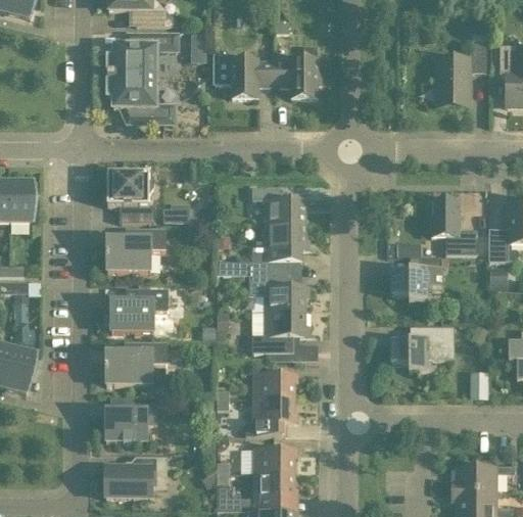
[(0,0),(0,9),(7,11),(10,0),(0,0)]
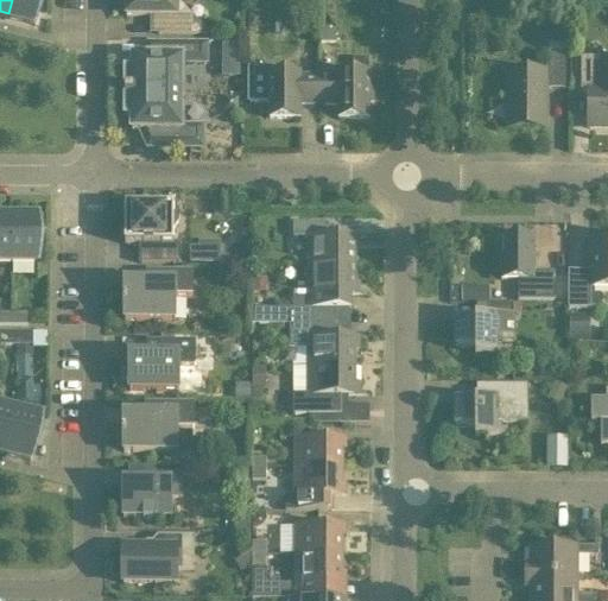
[(12,0),(8,13),(33,19),(38,0),(12,0)]
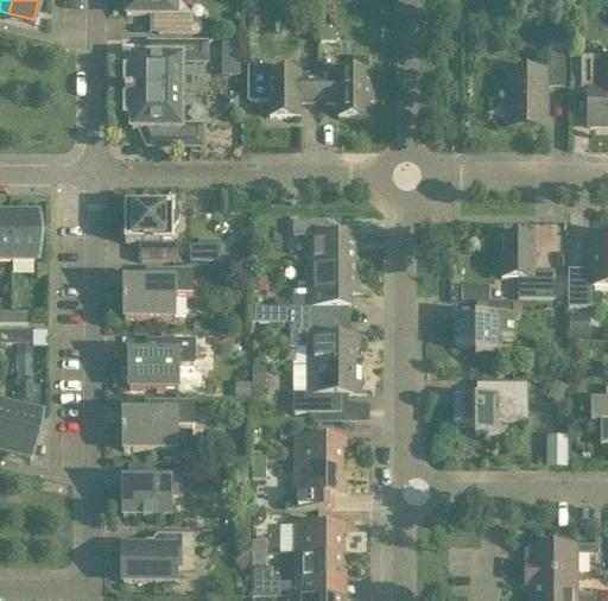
[(126,0),(126,11),(157,11),(157,29),(191,29),(191,11),(177,11),(176,0),(126,0)]
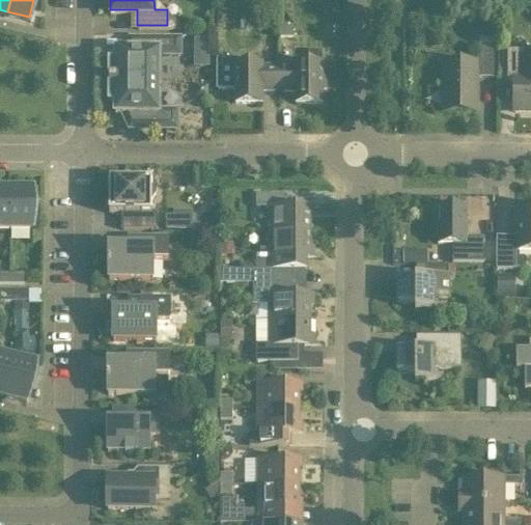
[(280,22),(280,34),(294,34),(292,22),(280,22)]
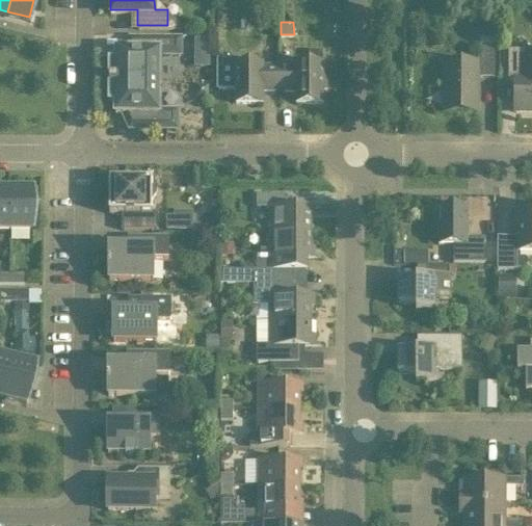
[(110,57),(110,77),(135,78),(159,78),(159,50),(180,50),(180,33),(130,33),(130,46),(115,46),(115,57),(110,57)]
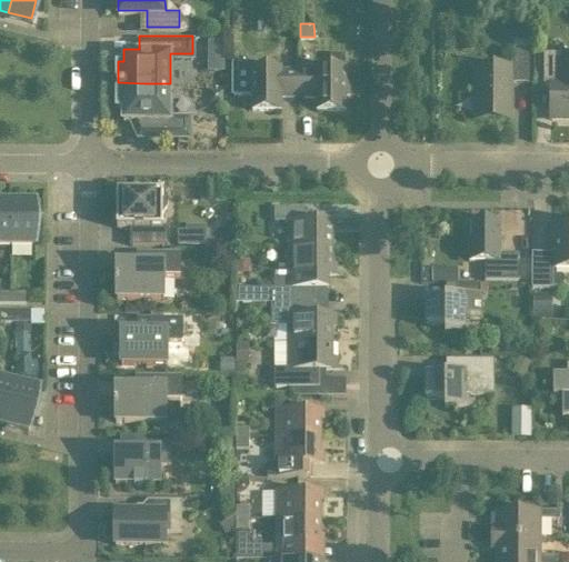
[(208,37),(208,47),(223,47),(223,37),(208,37)]
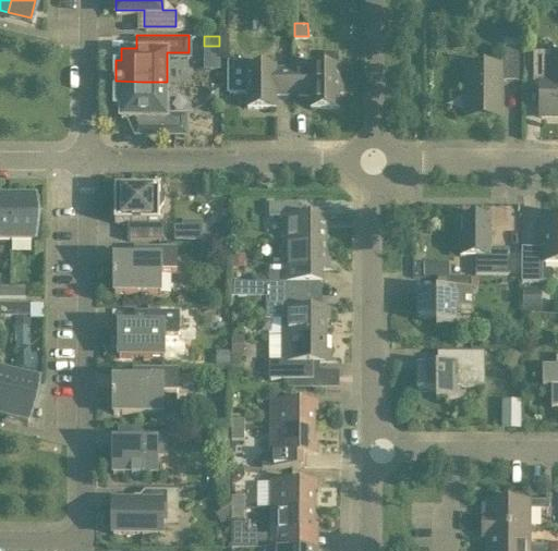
[(557,46),(533,47),(533,80),(540,80),(540,114),(557,114),(557,46)]
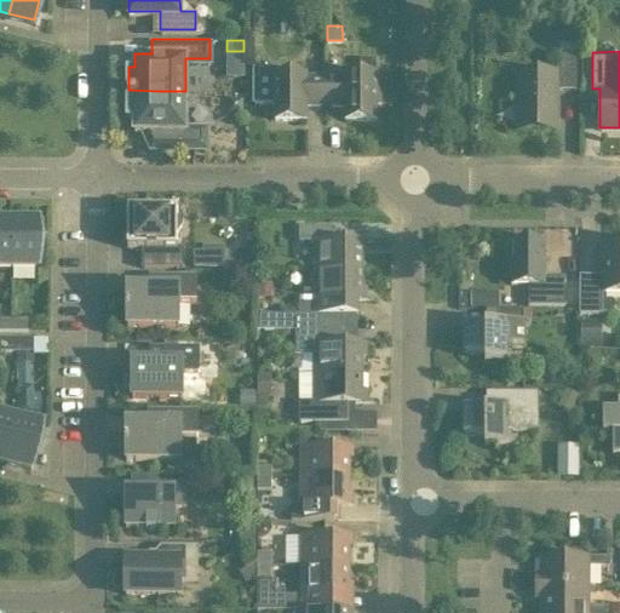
[(517,70),(517,127),(557,127),(557,87),(577,87),(577,52),(556,52),(556,70),(517,70)]
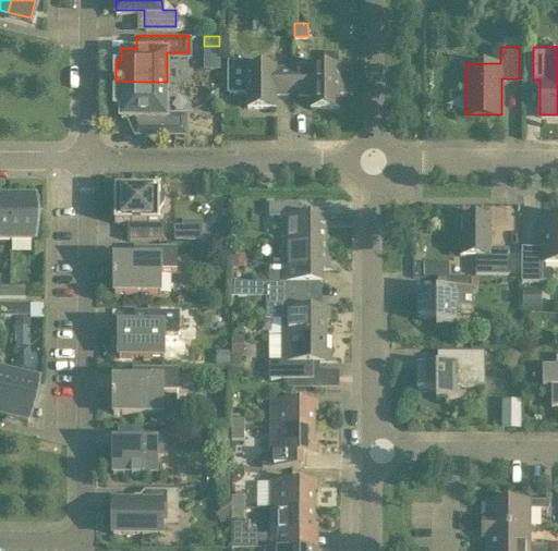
[(298,68),(298,94),(311,94),(311,107),(339,107),(339,90),(342,90),(342,82),(339,82),(339,65),(339,51),(324,51),(324,65),(311,65),(311,68),(298,68)]
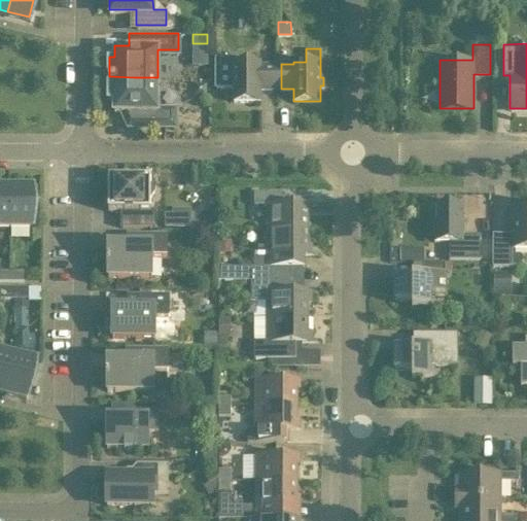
[(234,58),(215,58),(215,85),(234,85),(234,101),(260,101),(260,89),(273,89),(281,89),(281,64),(272,64),(259,64),(259,62),(234,63),(234,58)]
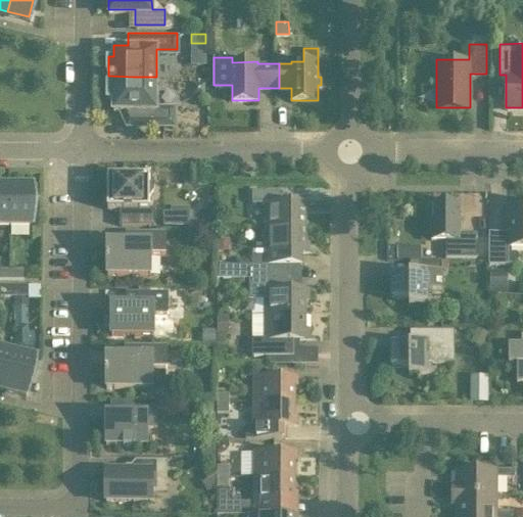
[(108,76),(108,96),(113,96),(113,107),(119,107),(127,107),(127,122),(174,122),(174,104),(156,104),(156,77),(133,77),(108,76)]
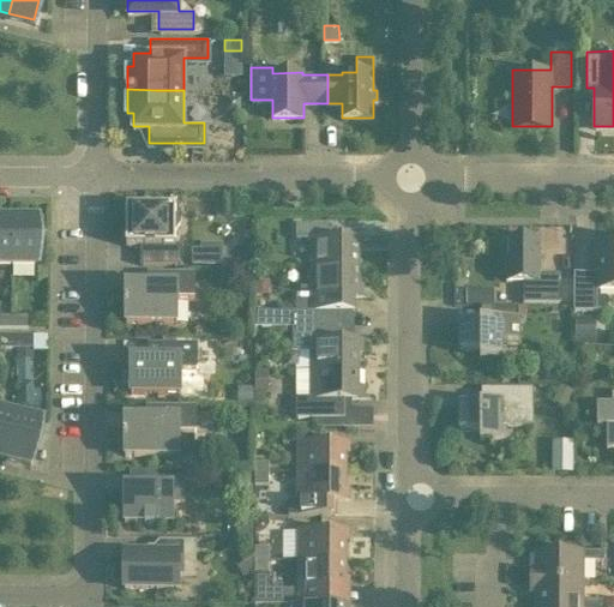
[(126,202),(126,241),(140,241),(140,260),(182,260),(182,240),(175,240),(175,224),(179,221),(180,216),(179,209),(176,203),(170,199),(164,198),(157,200),(152,203),(126,202)]
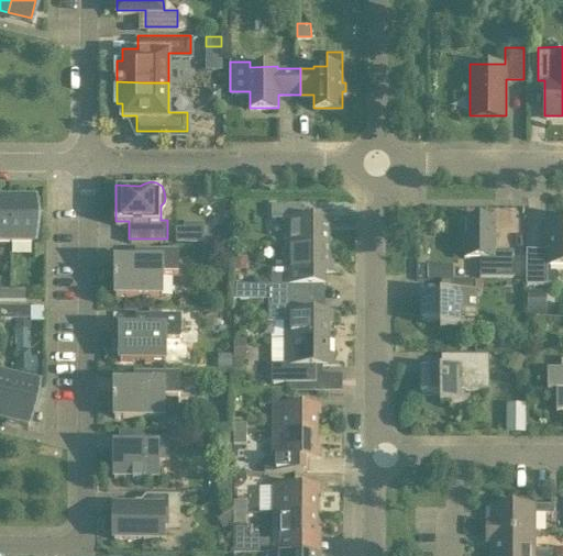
[(0,238),(11,238),(11,196),(1,196),(1,191),(0,191),(0,238)]
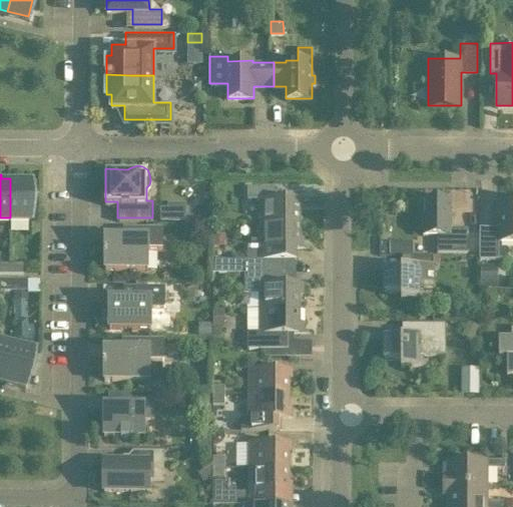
[(10,178),(10,217),(31,217),(31,178),(22,178),(22,174),(10,174),(10,178)]
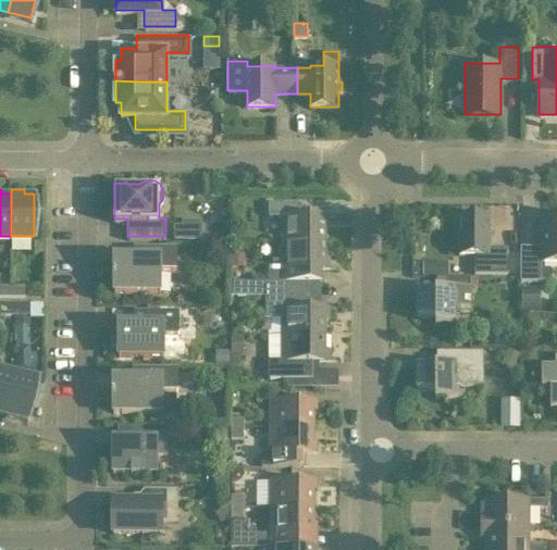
[(298,199),(269,199),(269,212),(281,212),(281,241),(325,241),(325,214),(298,214),(298,199)]
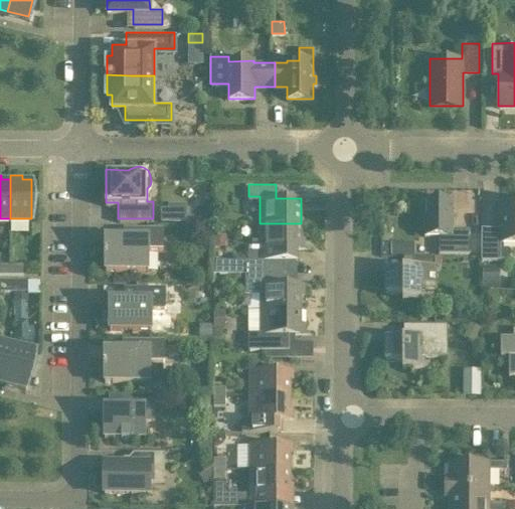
[(424,199),(424,234),(439,234),(439,252),(469,252),(469,227),(453,227),(453,198),(424,199)]
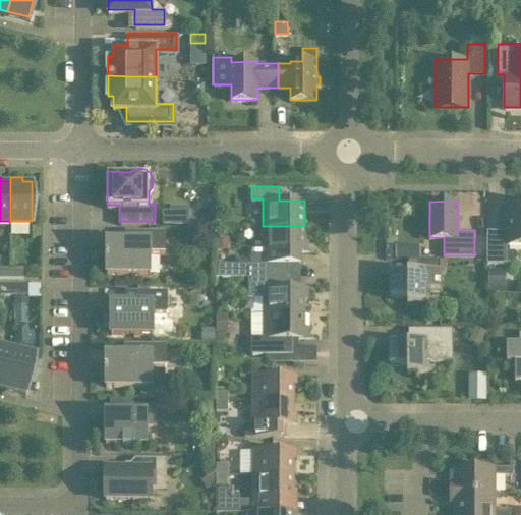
[(486,260),(486,262),(507,263),(507,244),(520,243),(520,201),(506,202),(506,230),(486,230),(486,258),(486,260)]
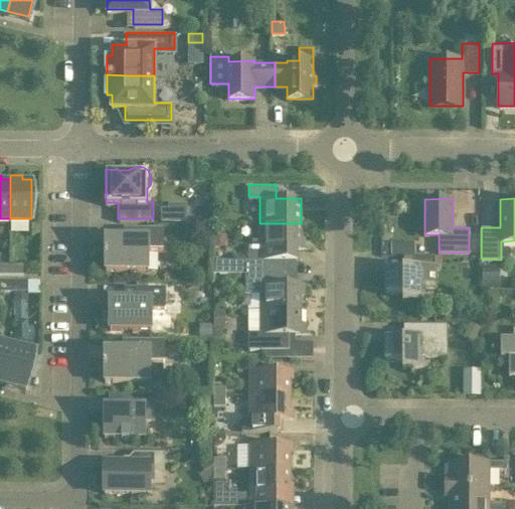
[(162,204),(161,218),(187,218),(187,205),(162,204)]
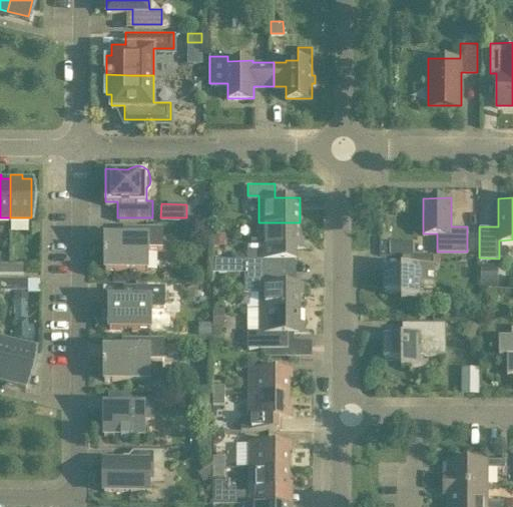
[(259,244),(247,244),(247,257),(247,259),(276,259),(276,246),(300,246),(300,222),(259,222),(259,244)]
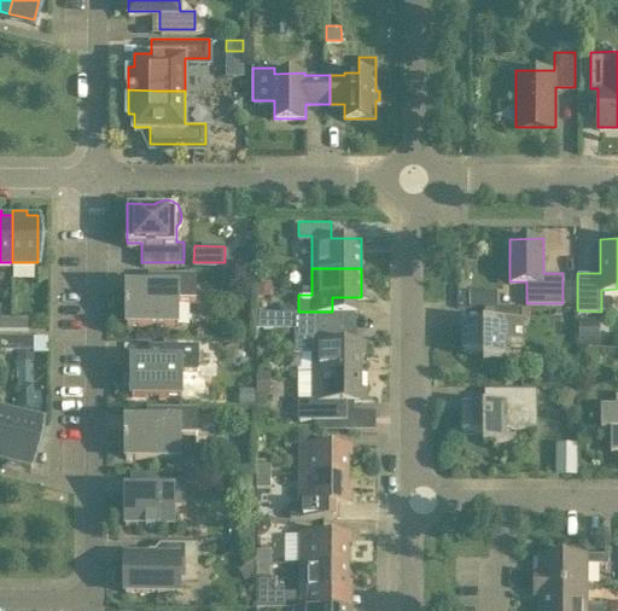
[(124,301),(124,306),(127,306),(126,320),(178,321),(178,300),(196,300),(196,272),(150,272),(149,286),(127,286),(127,301),(124,301)]
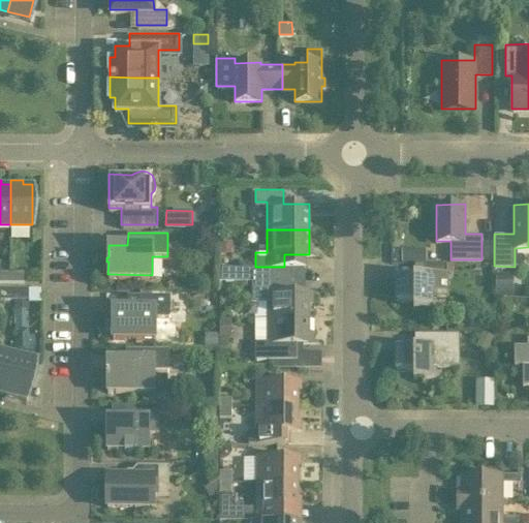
[(402,248),(402,259),(411,259),(411,248),(402,248)]
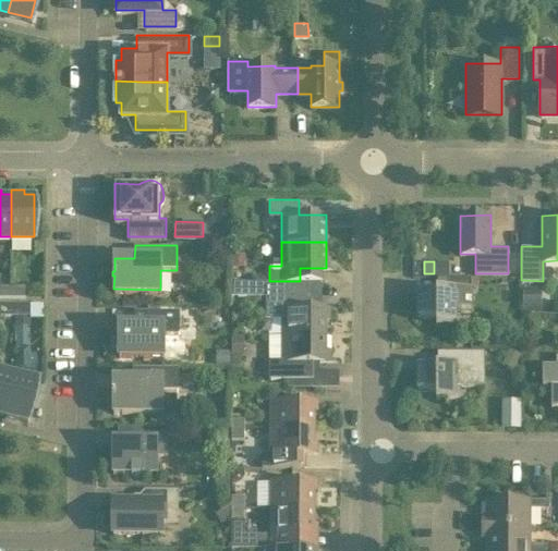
[(495,274),(471,274),(471,283),(495,283),(495,274)]
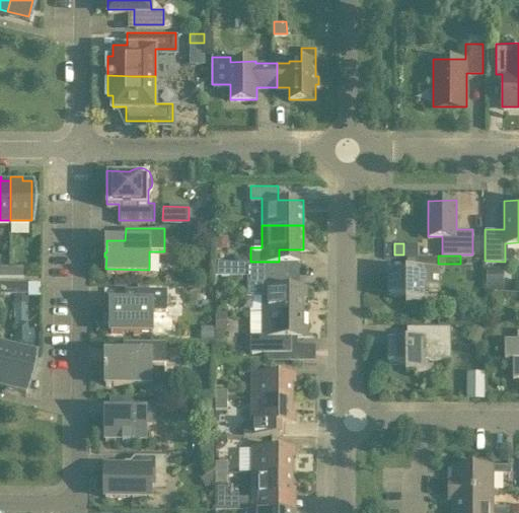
[(388,270),(388,293),(405,293),(405,302),(425,301),(425,289),(438,289),(438,257),(414,258),(414,270),(388,270)]
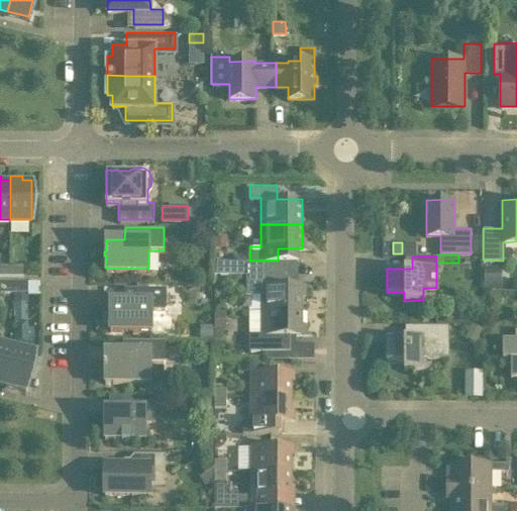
[(249,259),(215,259),(215,271),(246,271),(246,292),(261,292),(261,309),(302,309),(302,285),(286,285),(286,261),(278,261),(249,261),(249,259)]
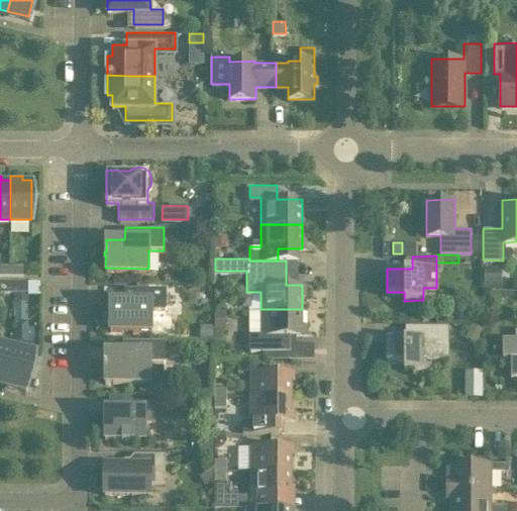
[(0,262),(0,272),(9,273),(9,262),(0,262)]
